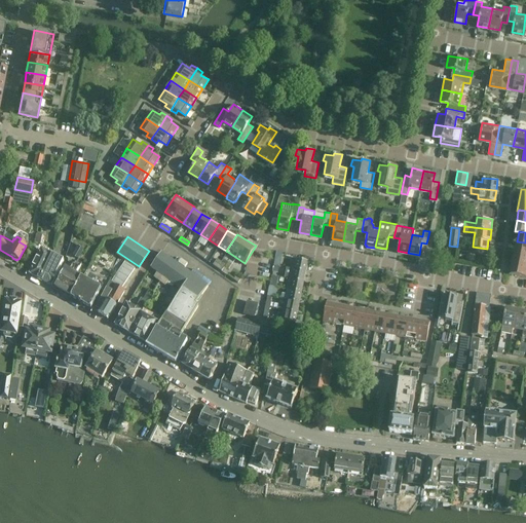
[(515,252),(525,254),(525,243),(517,241),(515,252)]
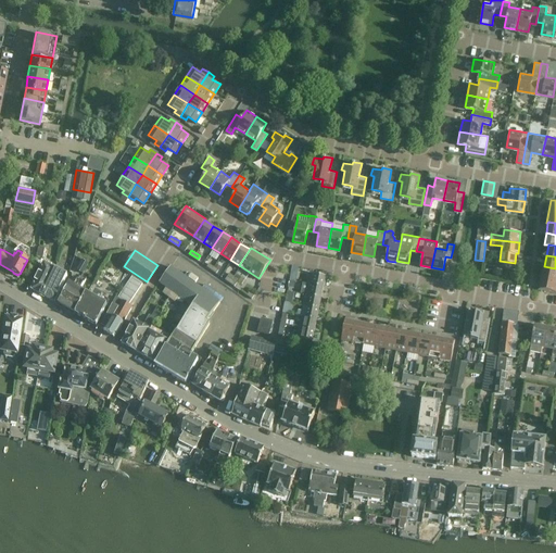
[(30,288),(42,294),(57,268),(45,262),(30,288)]
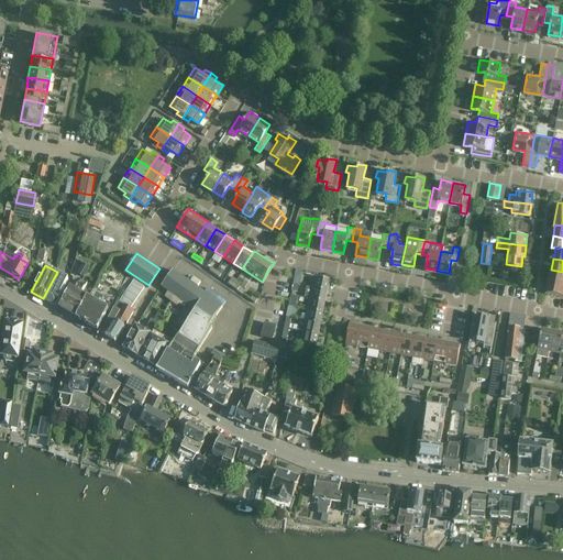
[(211,265),(209,268),(218,275),(221,272),(211,265)]
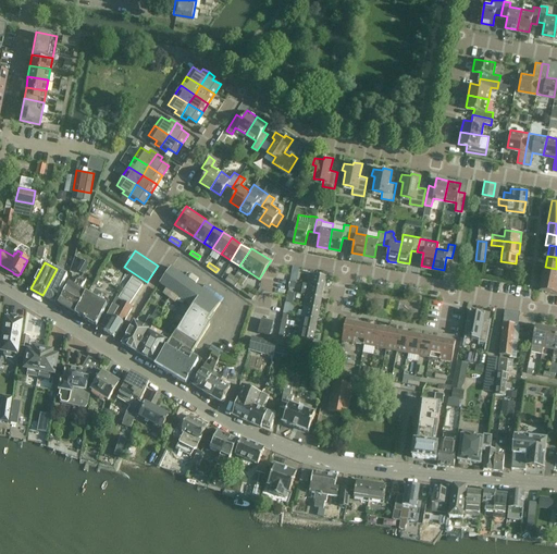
[(163,349),(156,364),(185,382),(198,359),(190,355),(190,354),(210,322),(206,320),(220,300),(171,266),(160,281),(166,286),(162,292),(175,300),(180,295),(193,305),(169,341),(163,349)]
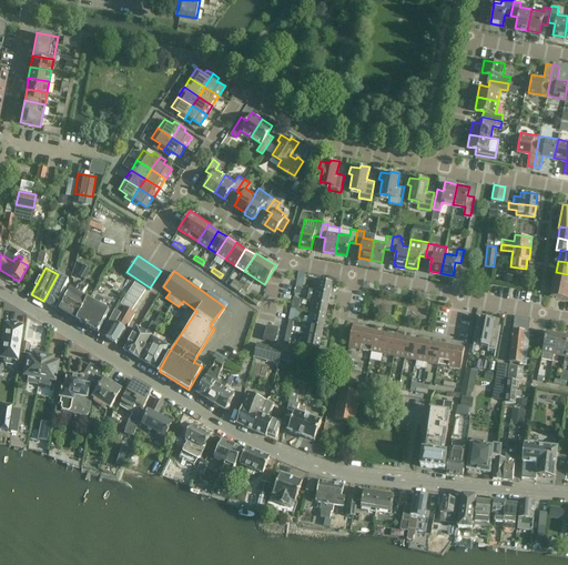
[(567,274),(556,272),(554,271),(549,294),(567,298),(567,274)]
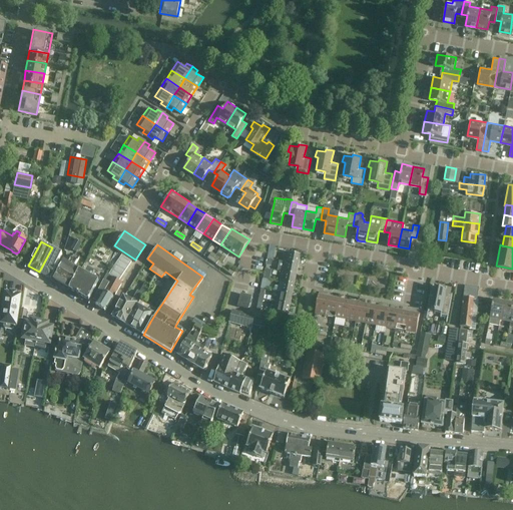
[(62,253),(52,247),(39,272),(50,277),(62,253)]
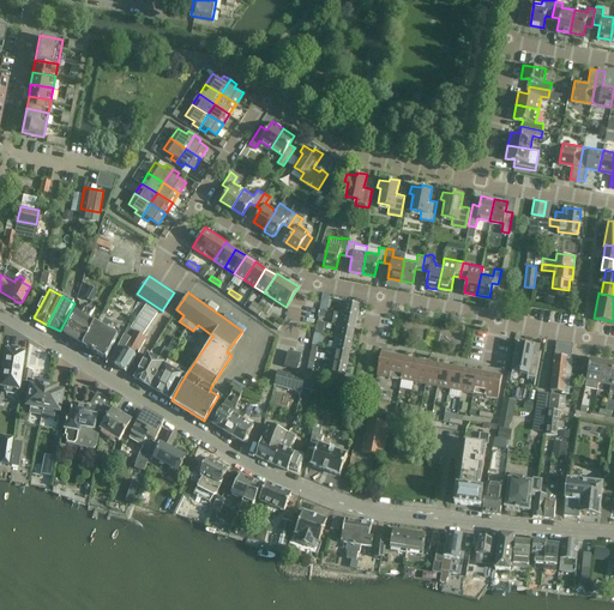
[(343,299),(339,310),(356,314),(359,302),(343,299)]
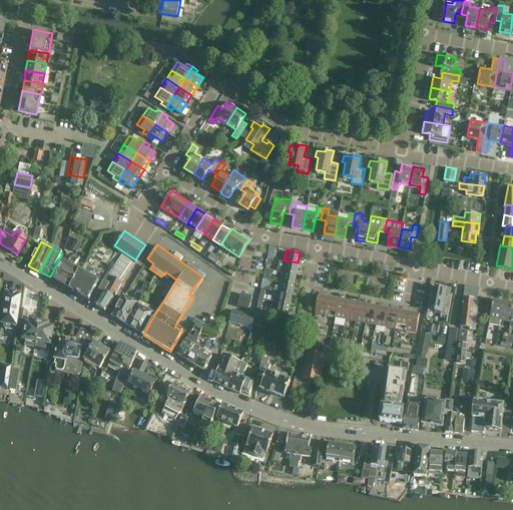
[(121,252),(118,258),(128,264),(131,260),(121,252)]
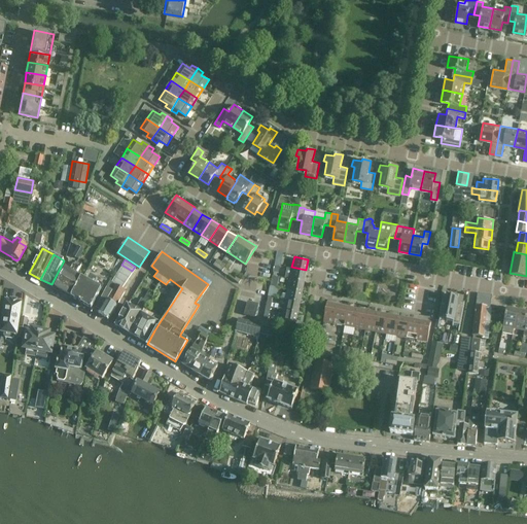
[(215,260),(213,264),(221,270),(223,267),(215,260)]
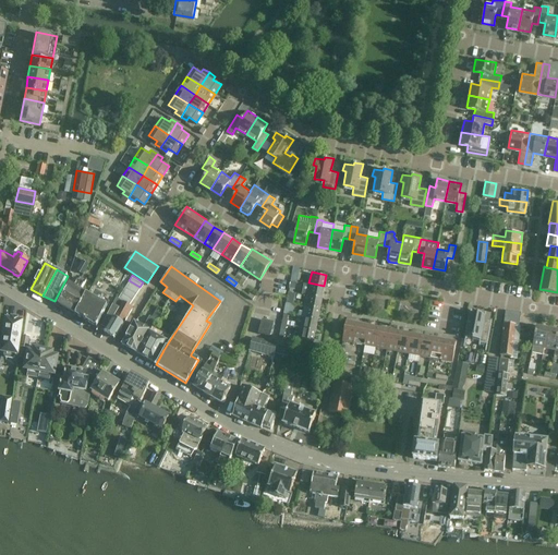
[(75,313),(87,293),(80,289),(85,280),(80,277),(74,286),(69,284),(58,303),(75,313)]
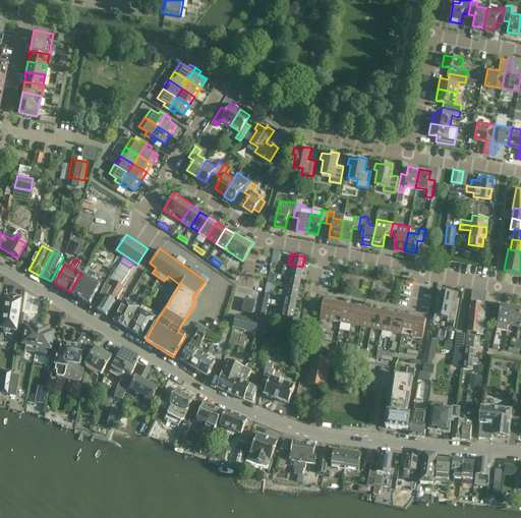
[(117,267),(127,273),(130,268),(120,262),(117,267)]
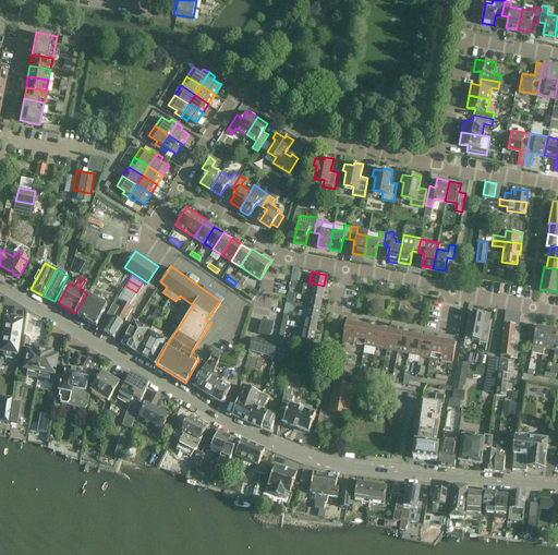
[(304,281),(302,292),(306,293),(306,294),(322,297),(324,286),(308,282),(304,281)]
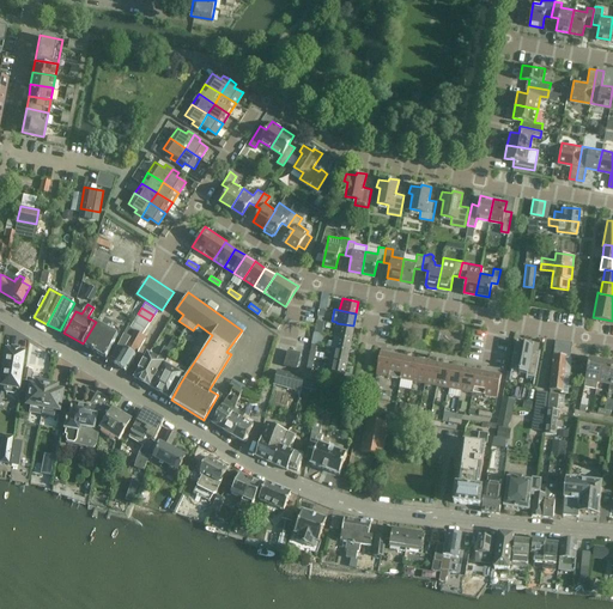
[(138,314),(134,320),(145,327),(150,322),(150,321),(138,314)]
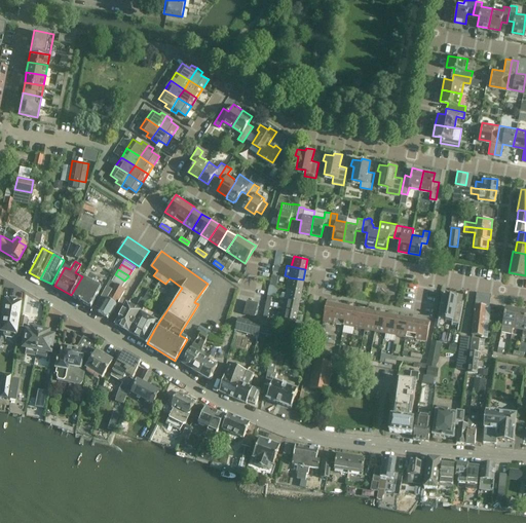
[(271,273),(269,284),(276,286),(278,275),(271,273)]
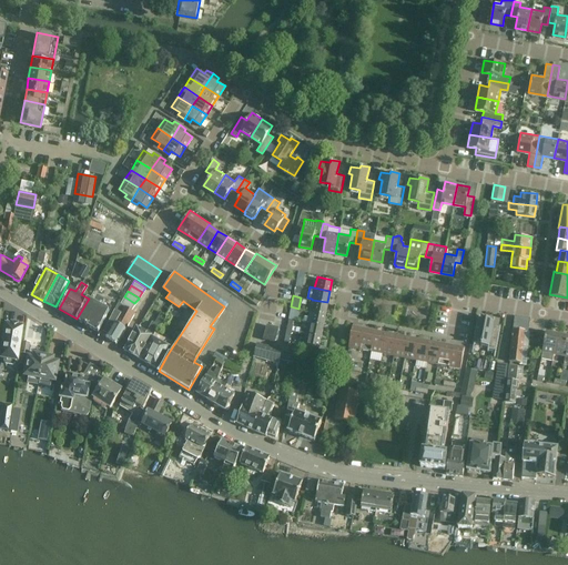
[(77,319),(78,320),(78,319),(83,323),(88,325),(97,330),(97,331),(98,331),(109,311),(102,306),(105,301),(98,296),(94,302),(89,299),(77,319)]
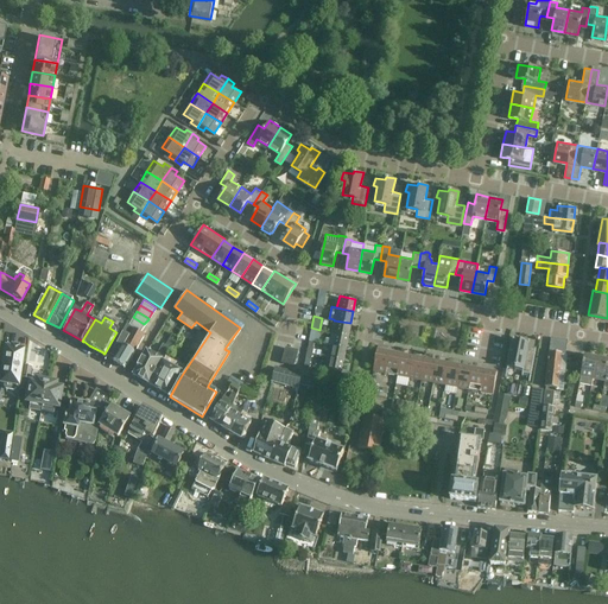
[(133,317),(128,323),(138,329),(140,330),(141,329),(144,324),(133,317)]
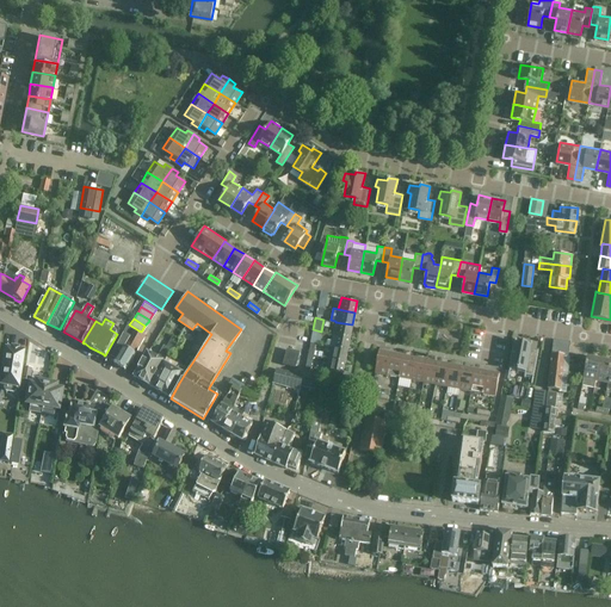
[(352,324),(335,322),(333,334),(350,336),(352,324)]
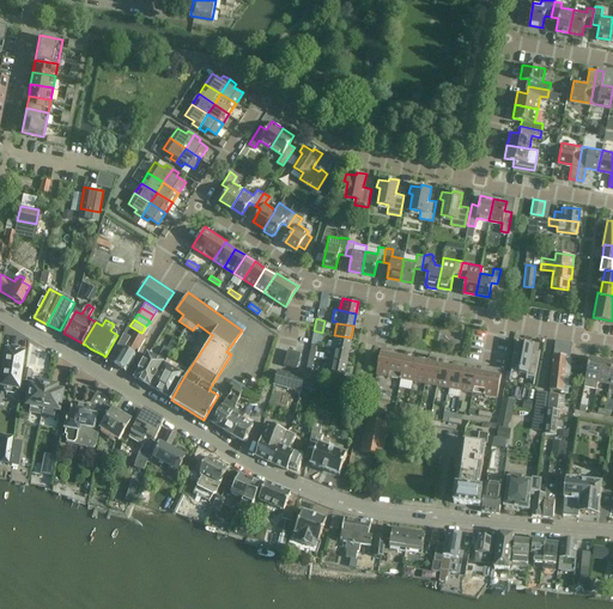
[(131,336),(116,359),(114,363),(126,370),(135,354),(135,353),(146,336),(135,329),(131,336)]
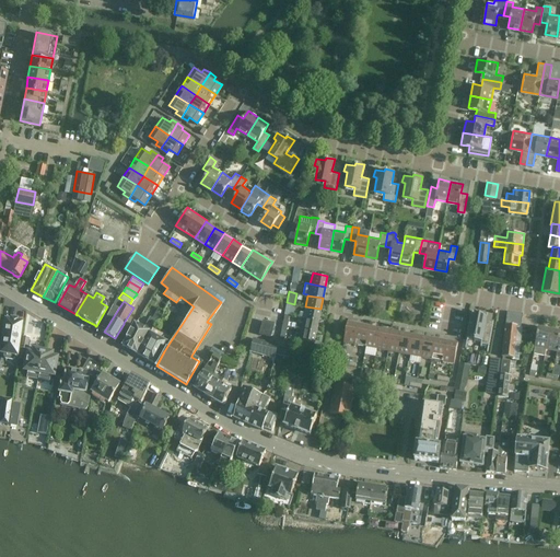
[(113,304),(102,325),(106,328),(119,308),(113,304)]
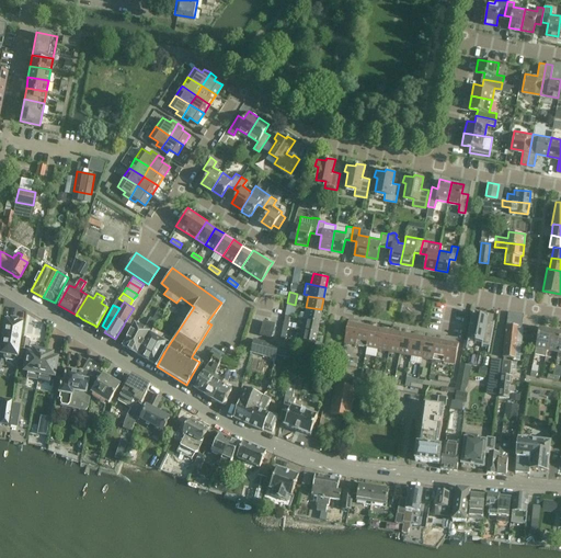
[(300,311),(299,317),(304,318),(319,320),(321,309),(306,307),(305,312),(300,311)]
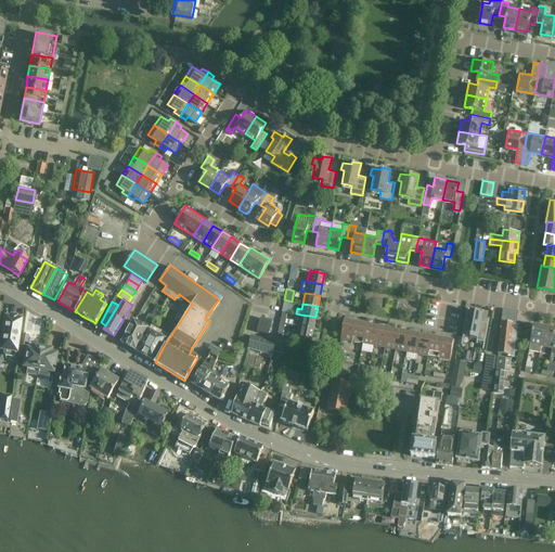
[(462,344),(463,335),(469,336),(470,336),(470,334),(477,335),(476,342),(477,342),(483,343),(482,347),(483,347),(489,317),(488,317),(488,318),(481,317),(483,309),(482,309),(481,311),(475,309),(474,312),(468,311),(468,306),(461,344),(462,344)]
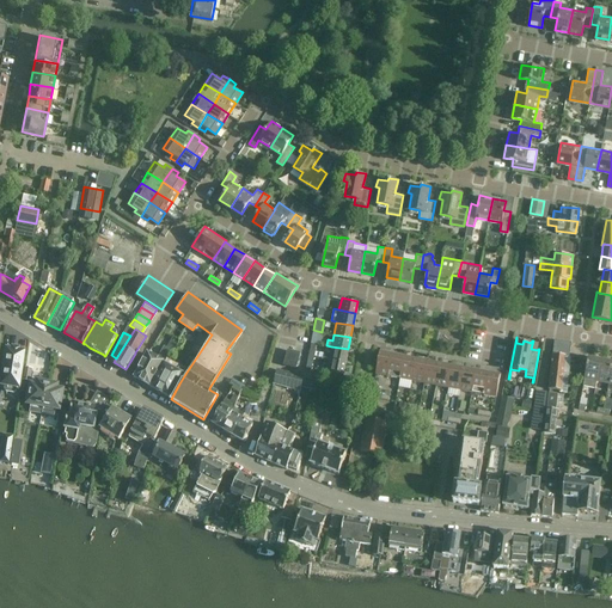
[(565,354),(569,355),(571,341),(555,338),(552,352),(565,354)]
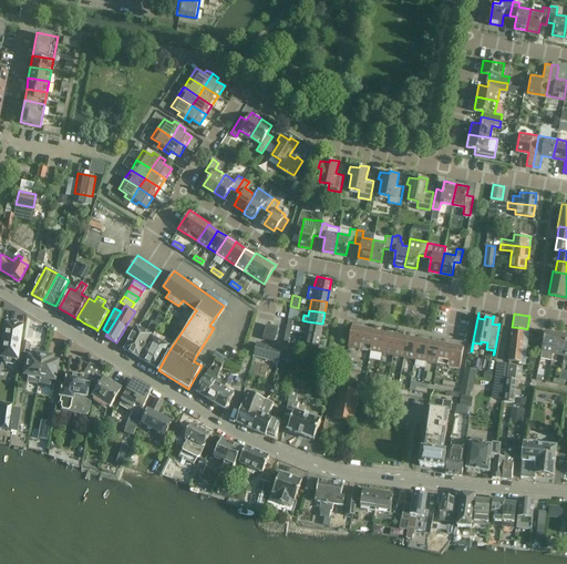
[(140,357),(153,332),(158,324),(152,319),(145,331),(136,326),(124,348),(140,357)]
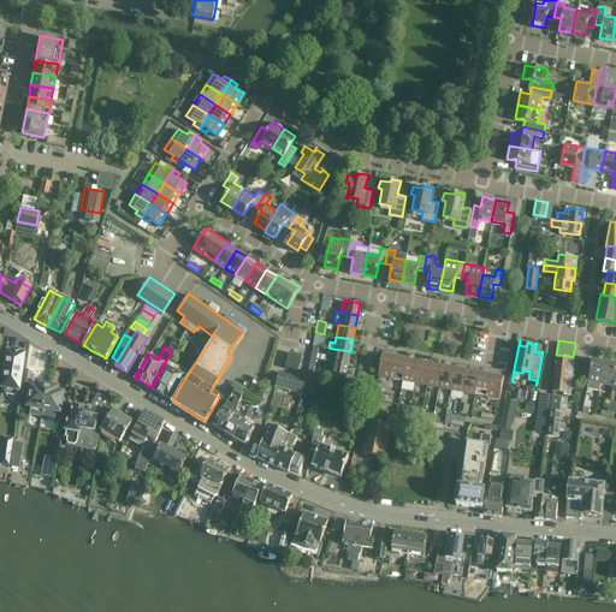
[(1,386),(5,387),(4,390),(6,392),(13,393),(17,392),(17,388),(19,390),(25,352),(19,351),(19,350),(13,349),(13,350),(7,350),(4,374),(1,386)]
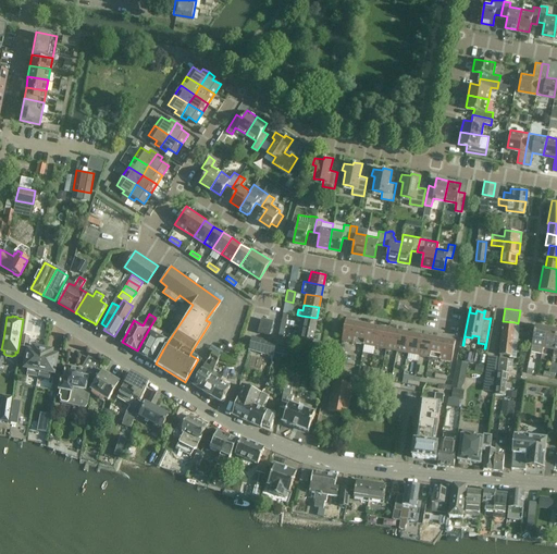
[(295,325),(299,327),(314,329),(317,318),(301,316),(300,321),(296,320),(295,325)]
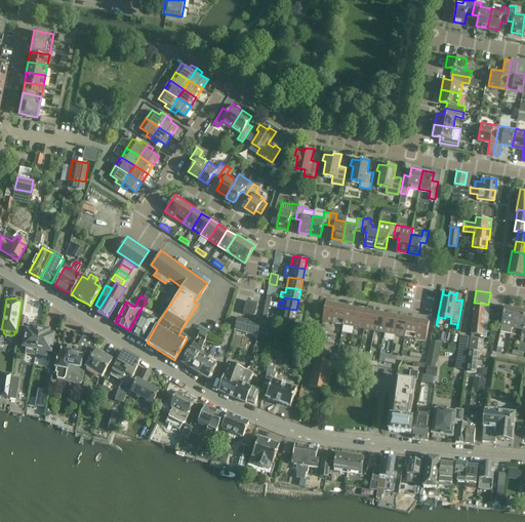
[(253,315),(256,303),(247,299),(243,312),(253,315)]
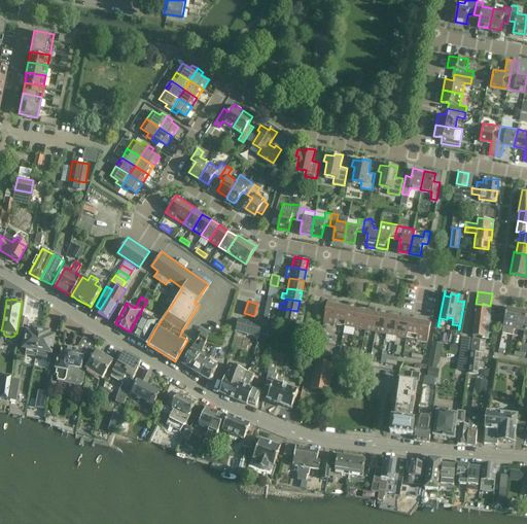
[(323,320),(345,324),(348,307),(349,305),(327,301),(323,320)]
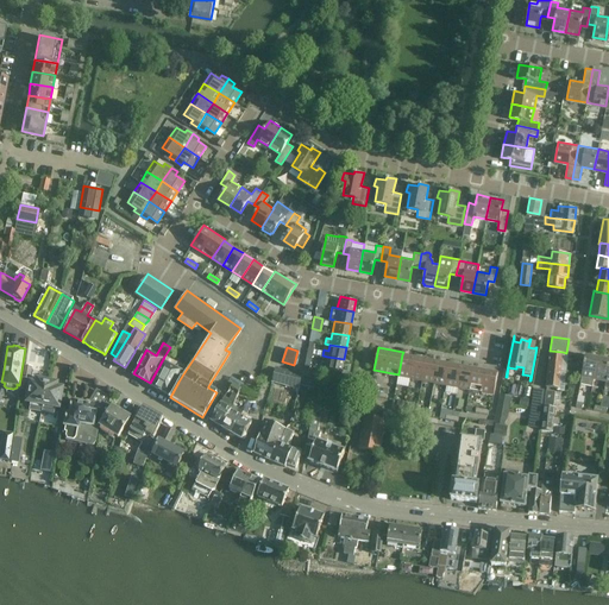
[(560,370),(563,352),(550,351),(548,367),(560,370)]
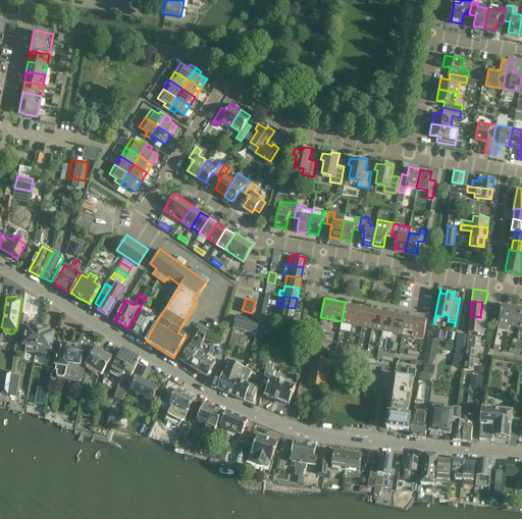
[(355,306),(345,304),(342,321),(352,323),(355,306)]
